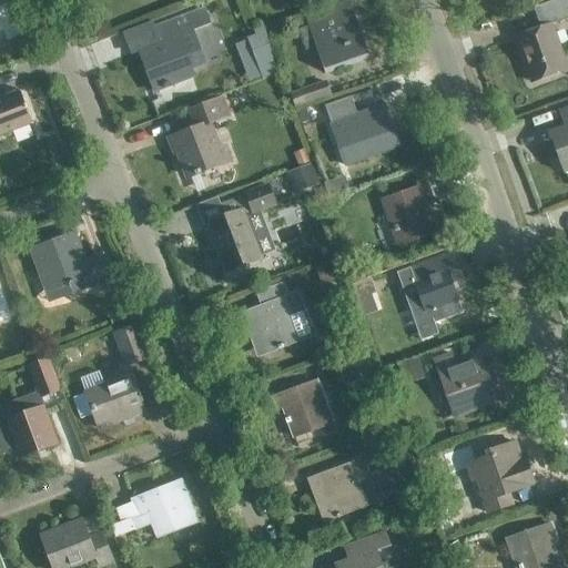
[(530,83),(566,71),(550,27),(567,20),(567,2),(567,0),(557,0),(533,9),(539,30),(515,38),(530,83)]
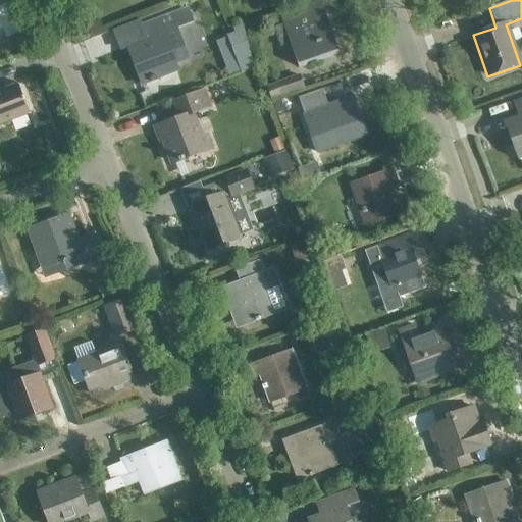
[(319,2),(302,8),(280,15),(299,67),(337,53),(319,2)]
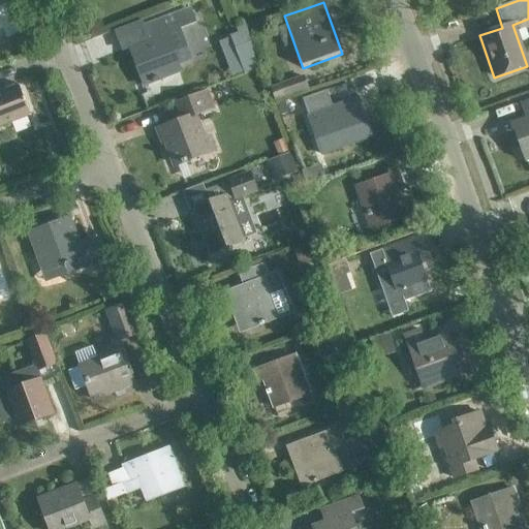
[(5,36),(18,32),(7,4),(0,6),(0,28),(2,28),(5,36)]
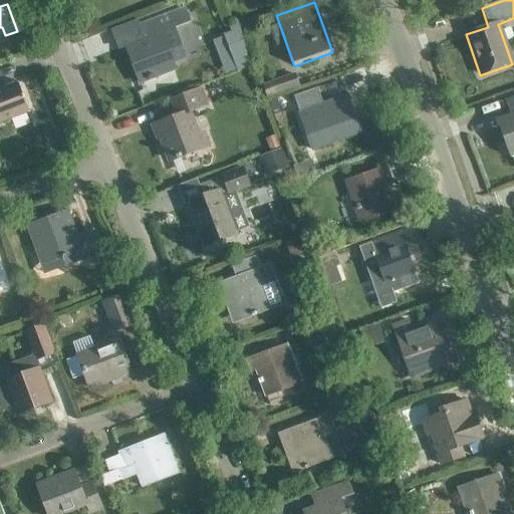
[(186,60),(173,28),(190,22),(185,8),(170,14),(138,27),(142,39),(123,46),(139,83),(174,70),(173,65),(186,60)]
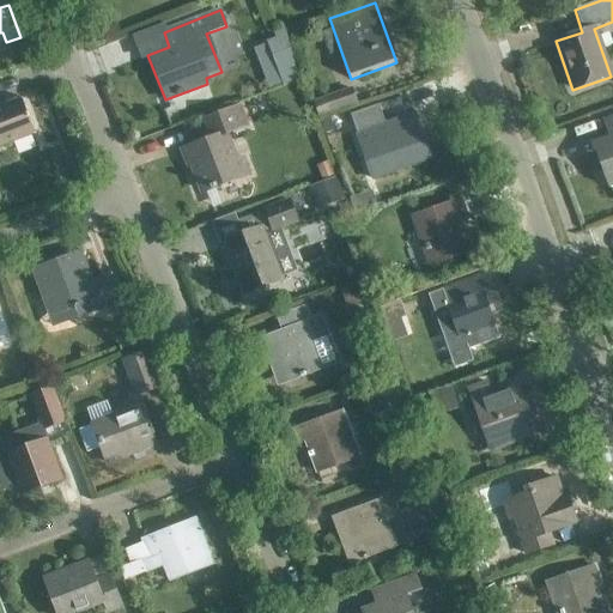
[(314,107),(319,121),(354,109),(349,95),(314,107)]
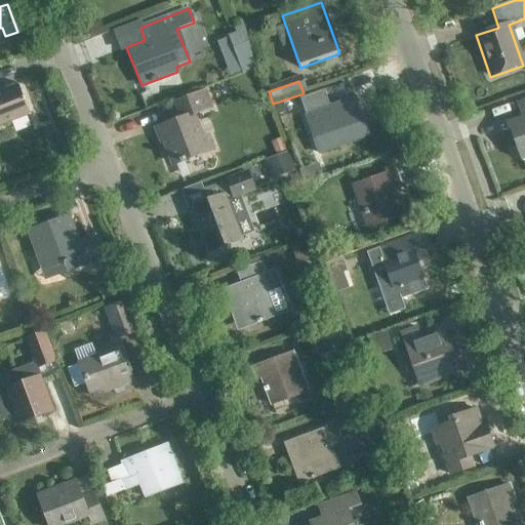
[(0,126),(30,115),(18,84),(0,90),(0,126)]
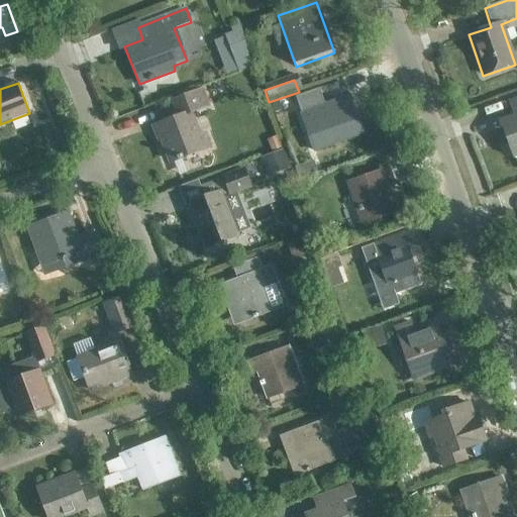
[(172,163),(209,147),(204,134),(199,135),(190,113),(207,107),(200,89),(172,100),(179,117),(151,127),(157,140),(163,138),(172,163)]
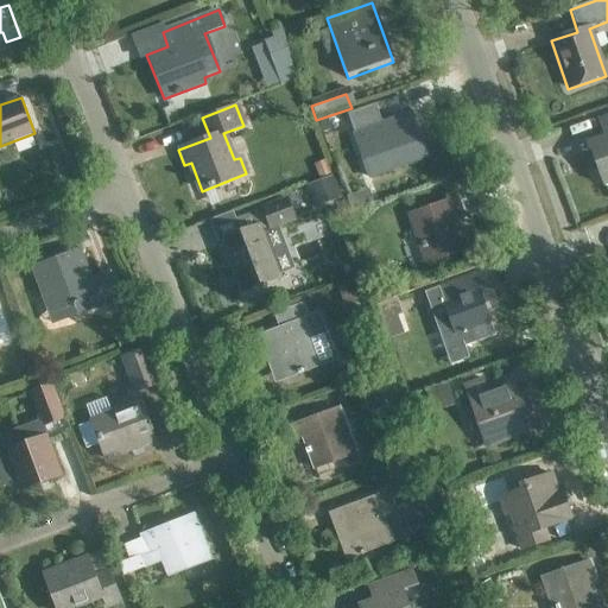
[(387,171),(426,158),(411,113),(353,133),(359,150),(378,144),(387,171)]
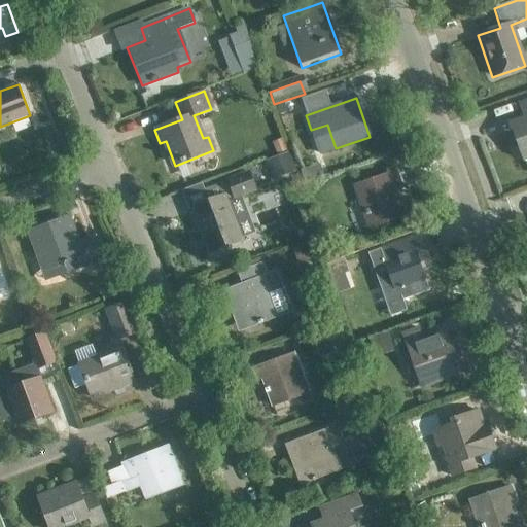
[(526,100),(524,102),(526,110),(526,115),(510,123),(517,144),(520,143),(526,160),(526,159),(526,100)]
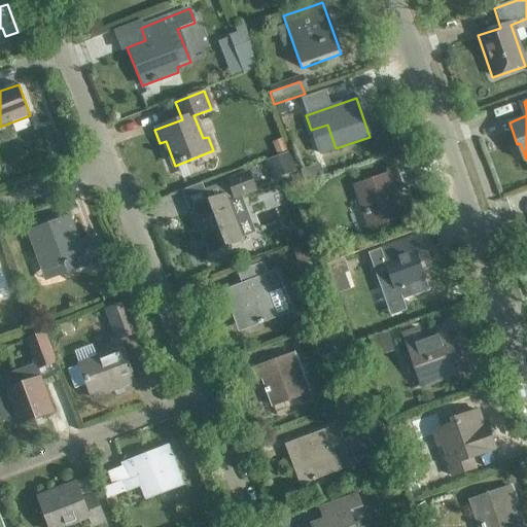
[(249,173),(205,189),(209,202),(192,208),(210,253),(242,241),(226,201),(255,190),(249,173)]
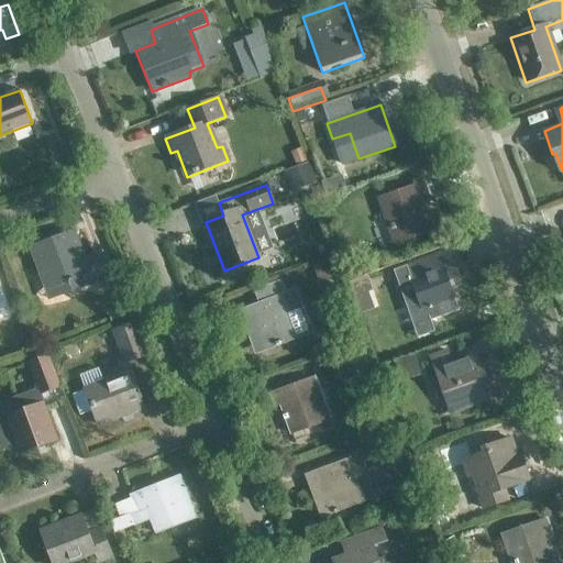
[(419,203),(428,201),(422,185),(378,200),(384,216),(387,214),(397,242),(429,231),(419,203)]
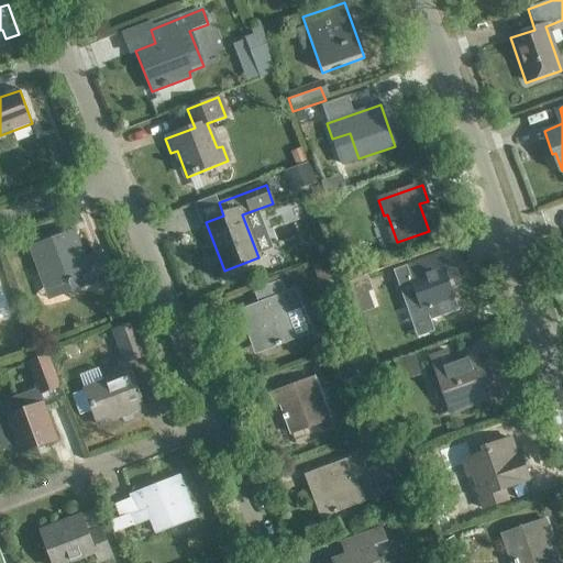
[(103,290),(117,285),(106,255),(85,263),(74,232),(29,249),(44,289),(66,282),(66,283),(70,282),(74,290),(100,279),(103,290)]
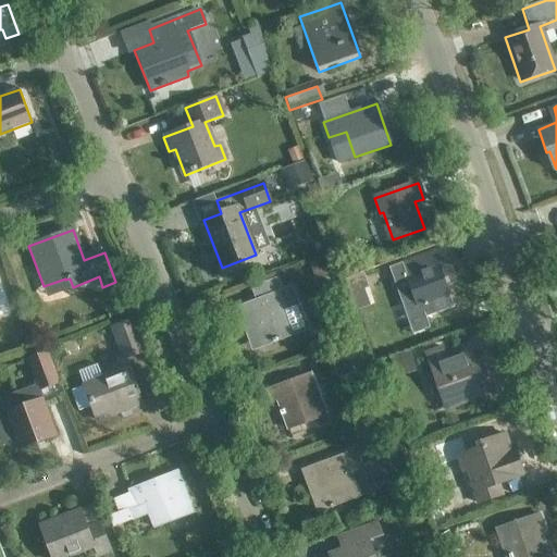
[(443,276),(454,273),(445,248),(400,263),(403,267),(384,273),(387,285),(394,283),(404,311),(421,305),(425,317),(454,307),(443,276)]
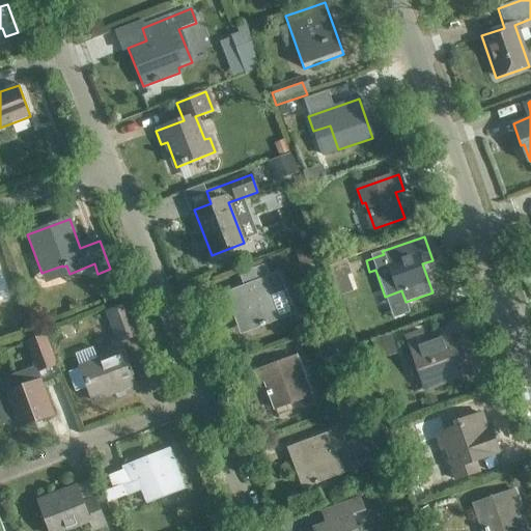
[(331,280),(356,272),(352,259),(327,269),(331,280)]
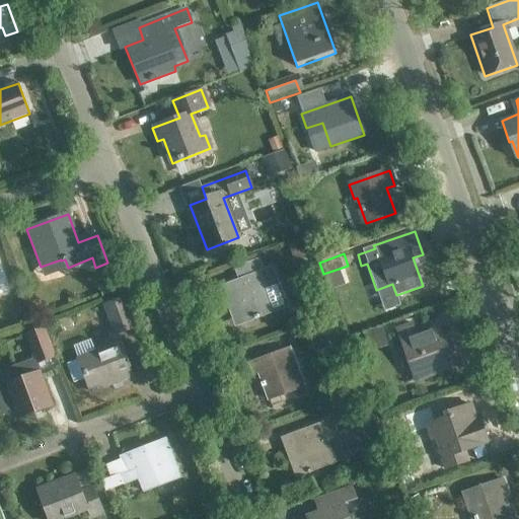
[(271,269),(262,272),(258,261),(236,269),(240,280),(221,287),(229,310),(235,308),(240,323),(272,311),(263,289),(277,284),(271,269)]
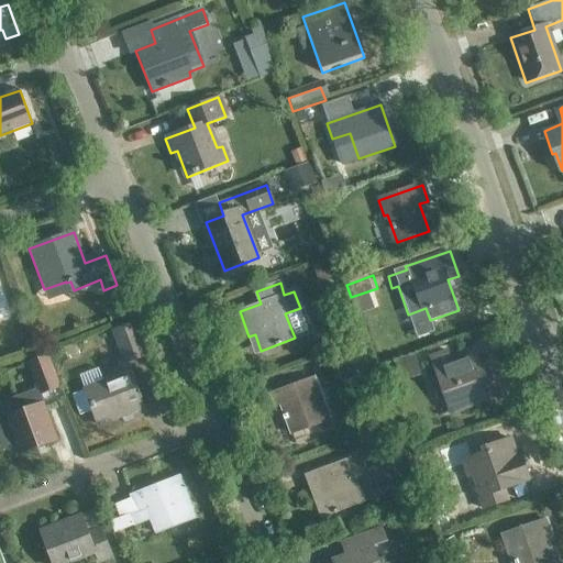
[(123,364),(145,355),(133,322),(111,331),(123,364)]
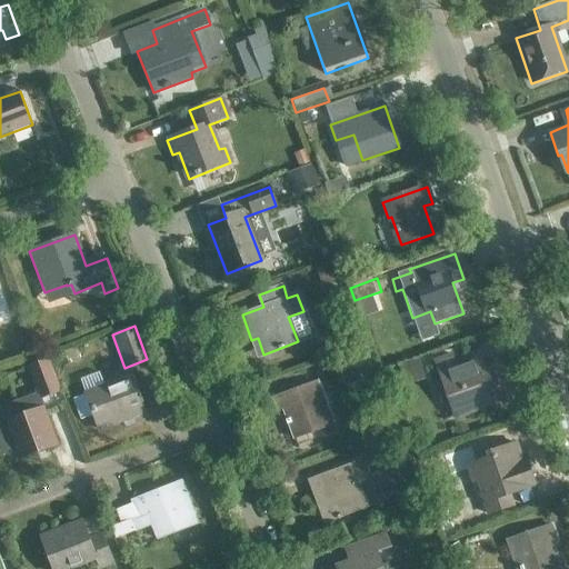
[(488,393),(500,389),(492,367),(486,369),(482,359),(457,369),(452,357),(435,362),(447,396),(451,395),(459,416),(491,403),(488,393)]
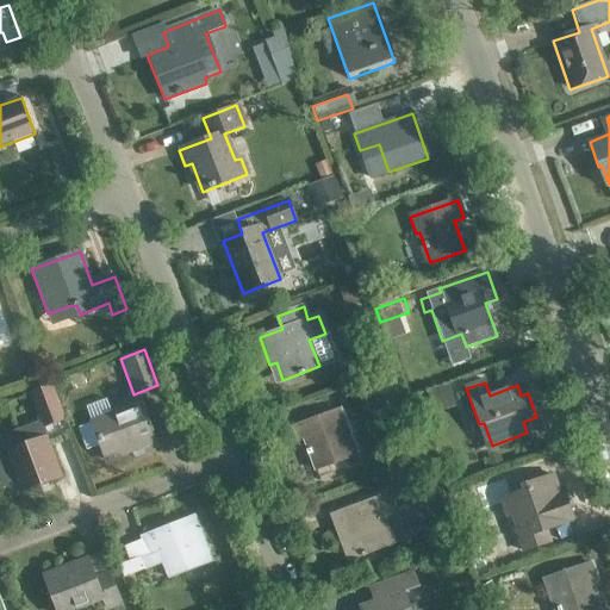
[(43,428),(64,419),(51,385),(30,393),(43,428)]
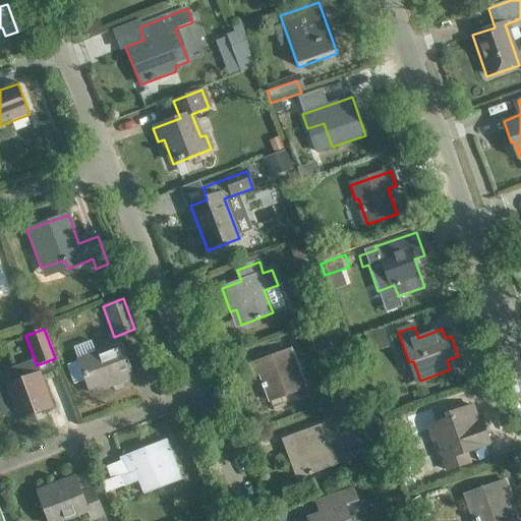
[(78,361),(66,365),(73,385),(85,381),(91,394),(132,378),(119,343),(95,352),(91,341),(73,348),(78,361)]
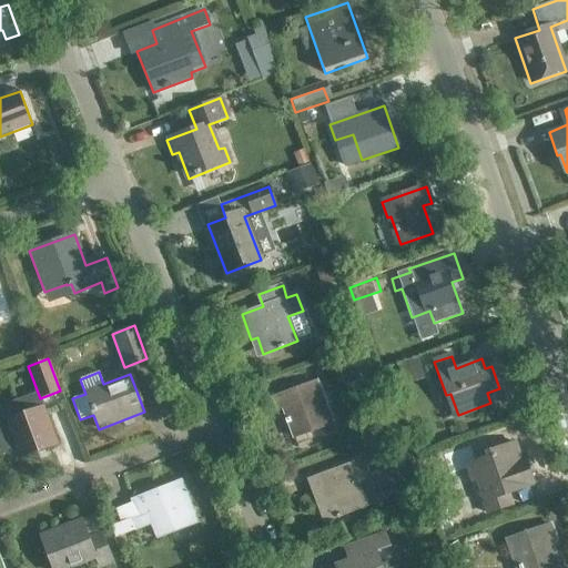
[(292,438),(332,423),(316,382),(273,398),(277,411),(282,408),(292,438)]
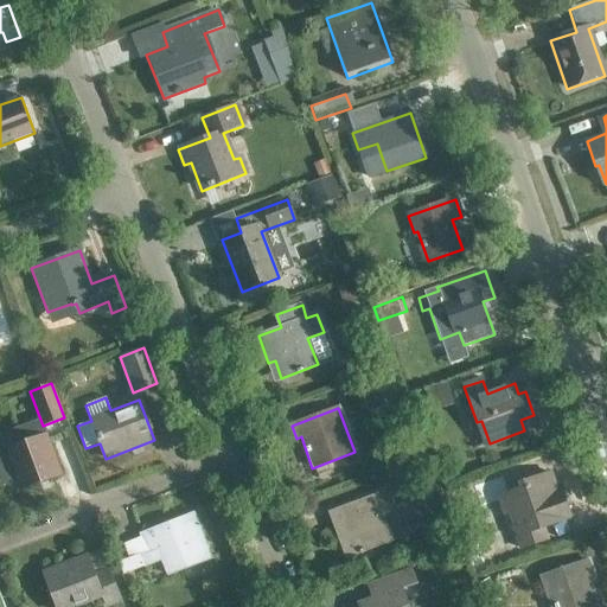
[(21,490),(62,475),(46,435),(26,443),(20,428),(0,436),(0,478),(6,496),(21,490)]
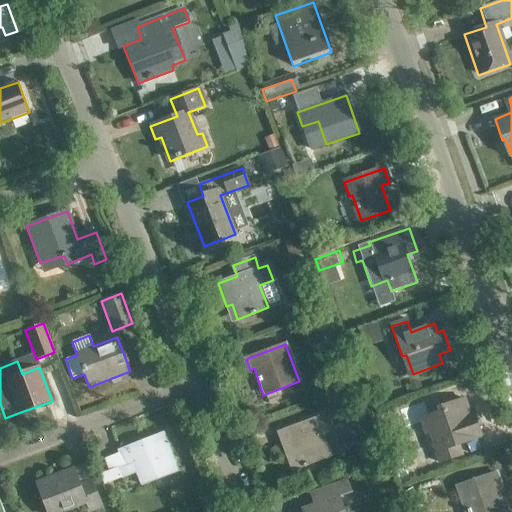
[(459,444),(482,436),(476,419),(472,421),(464,398),(441,406),(443,411),(421,419),(427,435),(434,432),(441,450),(436,452),(441,464),(463,456),(459,444)]
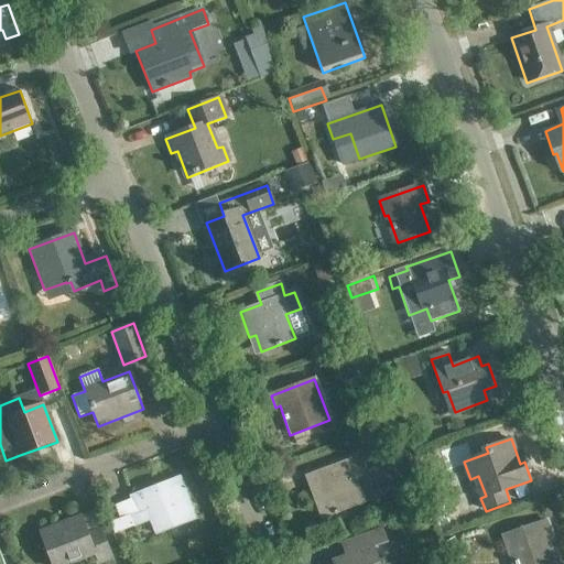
[(351,479),(361,475),(355,458),(305,478),(315,502),(322,500),(328,516),(360,503),(351,479)]
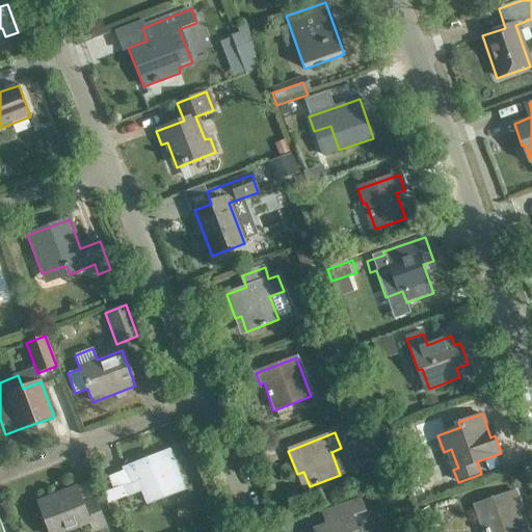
[(108,504),(128,497),(142,490),(148,503),(178,490),(171,475),(178,473),(168,450),(123,469),(125,472),(109,478),(113,489),(104,494),(108,504)]
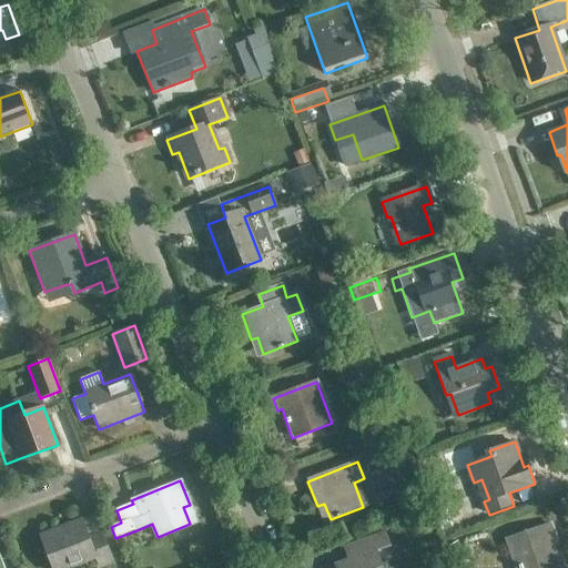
[(98,567),(112,563),(101,534),(88,539),(80,519),(39,536),(51,567),(66,567),(94,557),(98,567)]
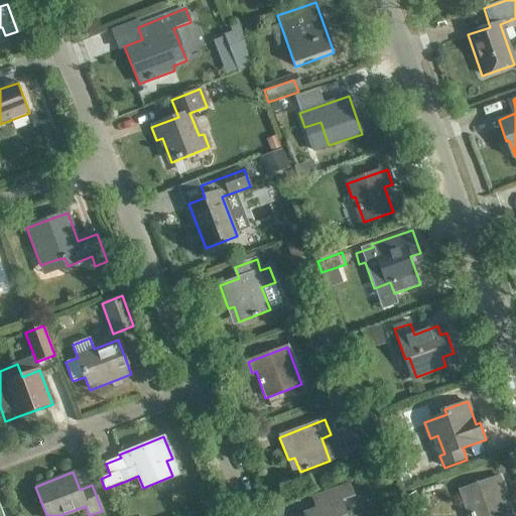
[(504,515),(497,494),(506,491),(501,477),(461,491),(465,505),(468,504),(472,515),(504,515)]
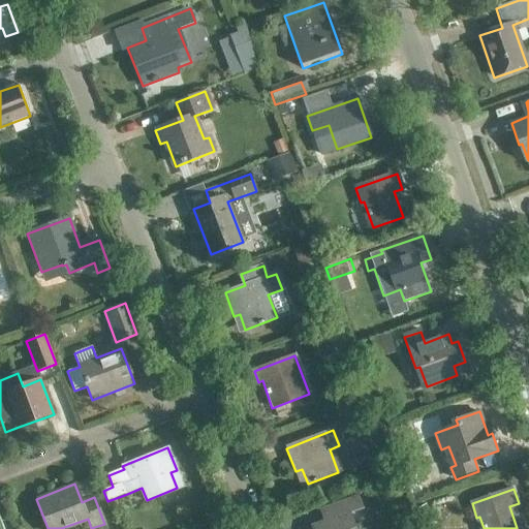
[(334,520),(313,527),(313,528),(355,528),(350,514),(364,508),(360,496),(329,507),(334,520)]
